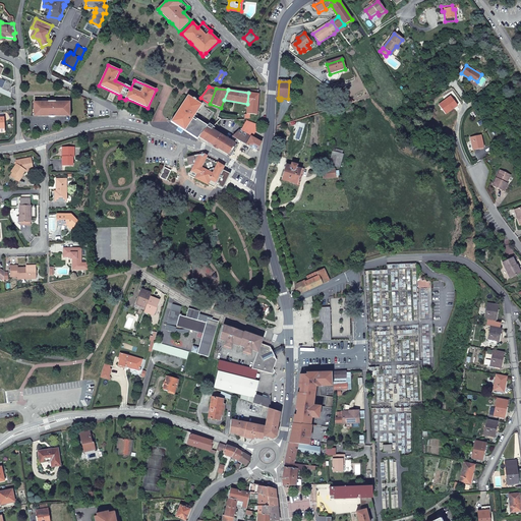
[(249,114),(256,115),(258,95),(248,93),(247,104),(246,115),(245,114),(245,119),(249,119),(249,114)]
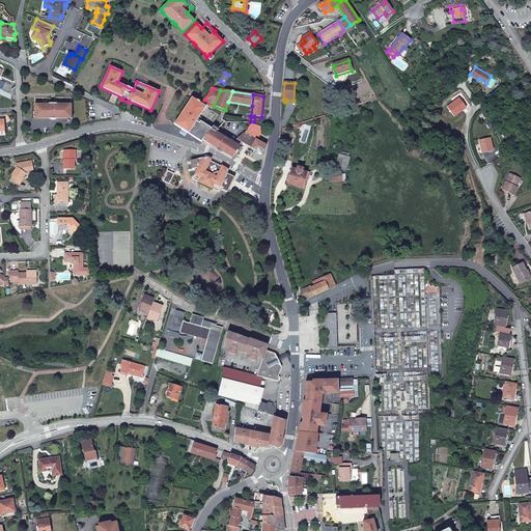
[(182,129),(201,142),(202,140),(202,139),(205,137),(211,129),(208,129),(219,115),(199,103),(199,102),(197,101),(189,95),(177,112),(180,114),(184,109),(186,110),(180,118),(186,121),(182,129)]
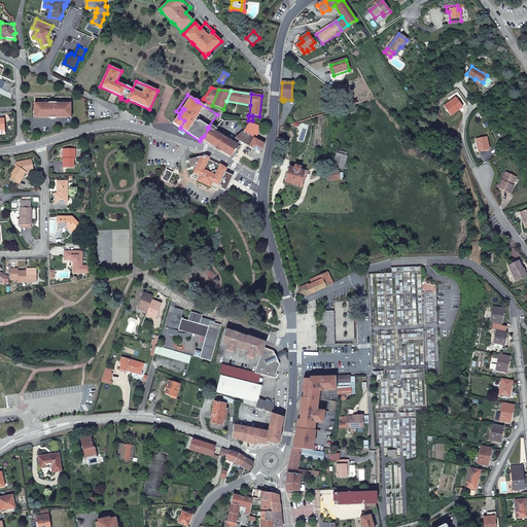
[(39,115),(39,118),(50,118),(55,118),(67,118),(67,116),(71,116),(71,104),(57,104),(57,103),(56,103),(56,101),(50,101),(51,103),(49,103),(49,104),(35,104),(35,115),(39,115)]
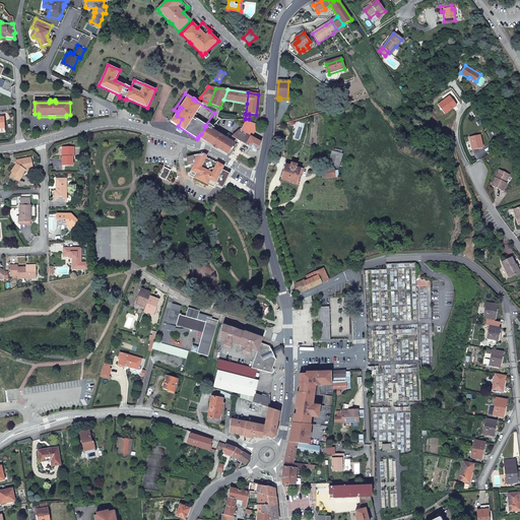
[(171,122),(178,126),(182,119),(177,116),(182,108),(180,107),(177,112),(171,122)]
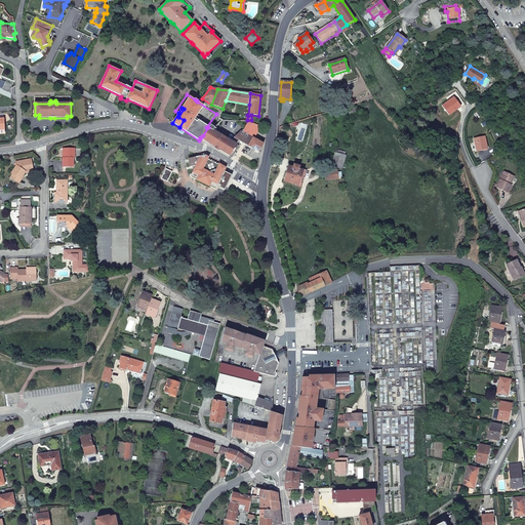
[(257,125),(258,125),(248,122),(242,132),(241,132),(235,138),(237,139),(257,152),(264,142),(255,136),(261,127),(257,125)]
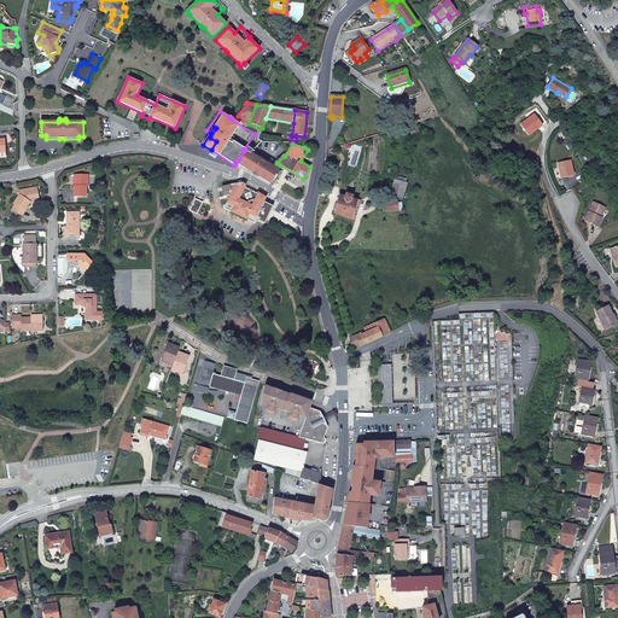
[(279,164),(277,163),(273,167),(252,155),(254,152),(246,147),(245,150),(239,159),(235,162),(249,170),(273,184),(274,184),(275,184),(278,180),(277,178),(280,172),(277,169),(279,164)]
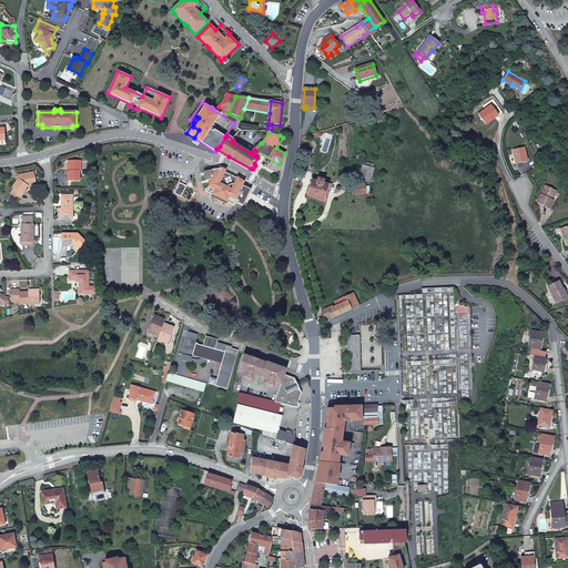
[(511,149),(515,163),(526,161),(524,146),(511,149)]
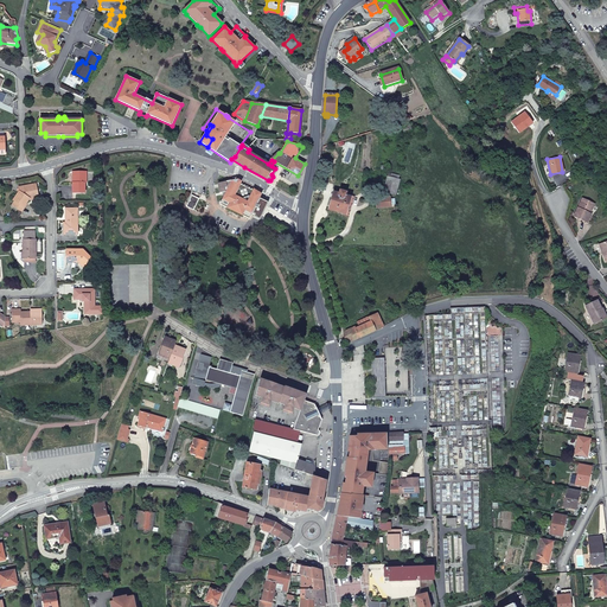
[(268,180),(244,167),(267,181),(268,180)]
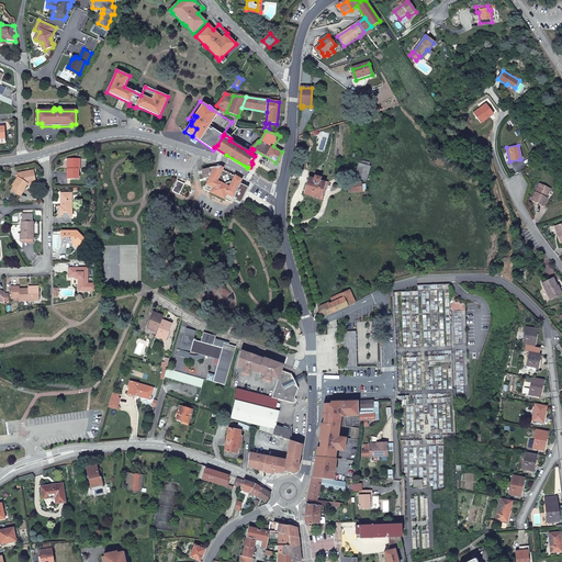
[(80,169),(79,159),(68,159),(68,169),(67,169),(67,179),(78,179),(78,169),(80,169)]
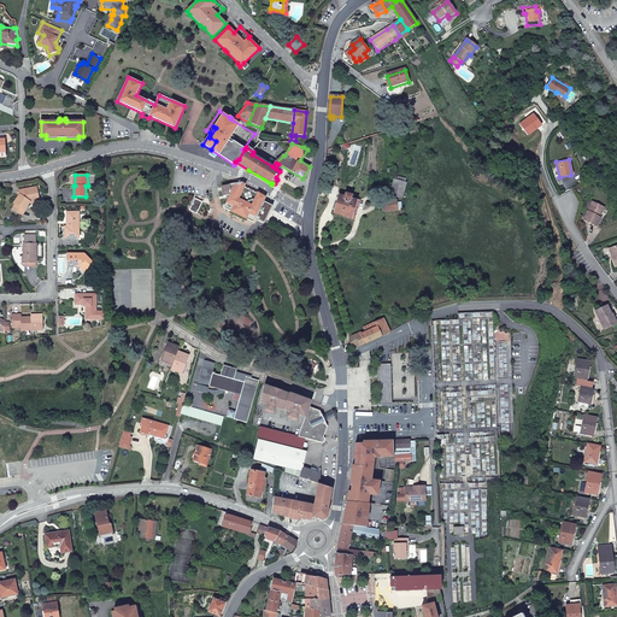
[(391,195),(401,198),(406,183),(404,183),(405,178),(397,176),(395,180),(394,180),(391,195)]
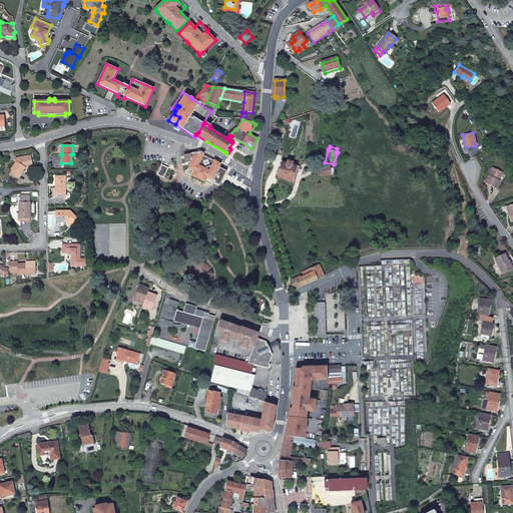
[(200,152),(184,155),(186,163),(190,162),(191,163),(186,172),(189,174),(210,184),(212,181),(214,182),(215,182),(216,179),(216,178),(217,178),(218,176),(218,174),(216,173),(220,164),(214,160),(213,162),(213,160),(212,160),(211,160),(211,159),(210,159),(209,159),(207,158),(207,157),(206,156),(205,157),(204,156),(203,155),(202,155),(203,153),(200,152)]
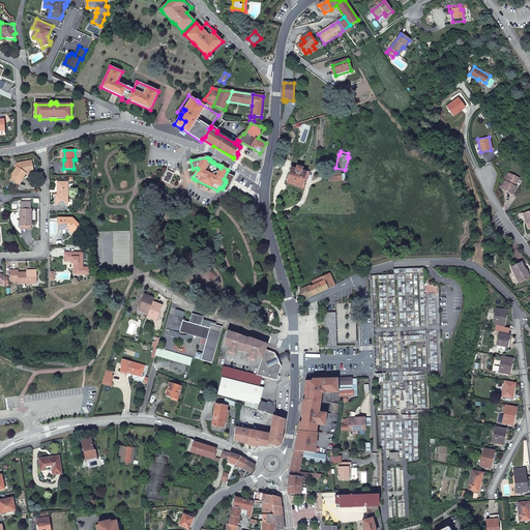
[(26,173),(33,172),(30,160),(17,164),(17,168),(11,175),(12,176),(10,179),(18,184),(26,173)]
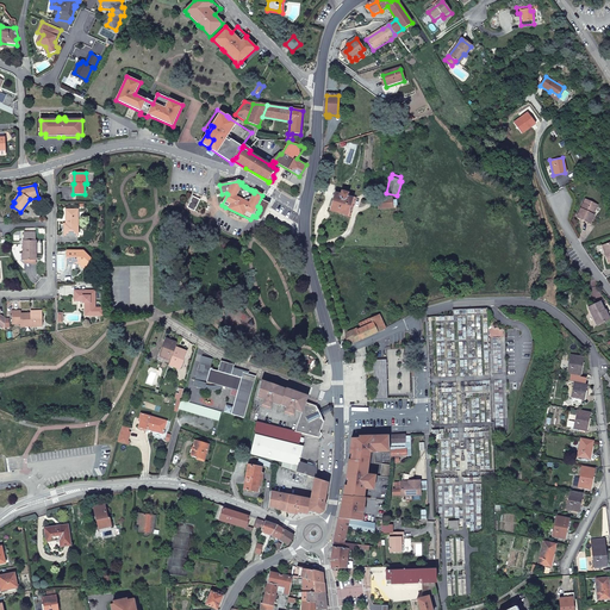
[(335,194),(330,211),(347,217),(353,199),(347,198),(348,194),(341,192),(341,195),(335,194)]
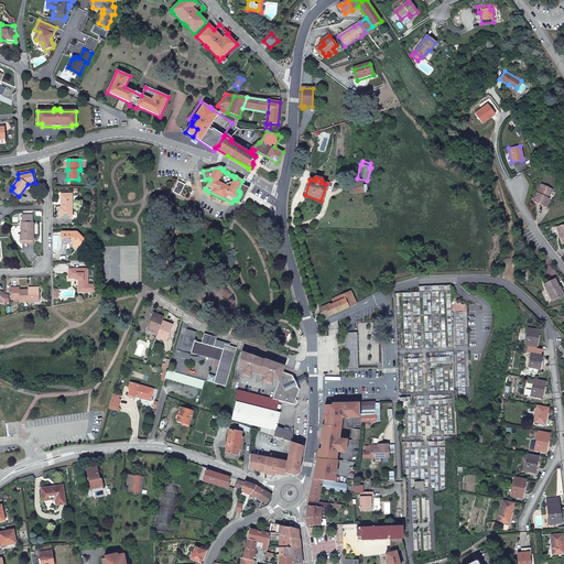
[(181,195),(185,185),(177,182),(174,191),(181,195)]
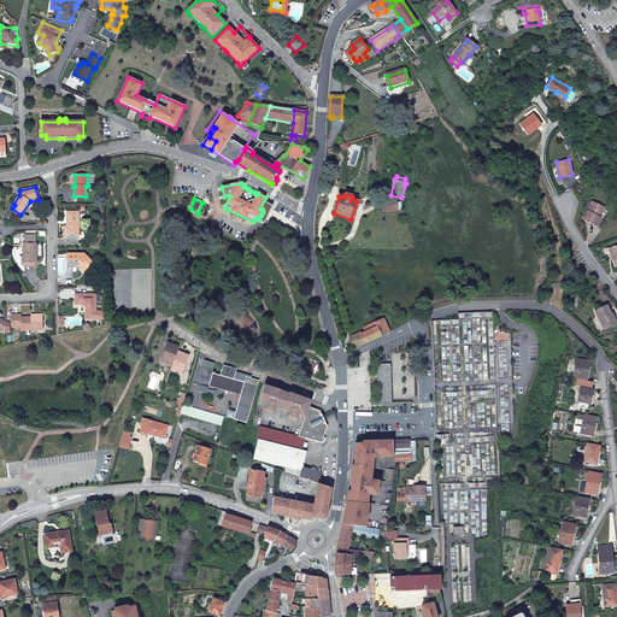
[(382,201),(382,212),(398,211),(397,200),(382,201)]
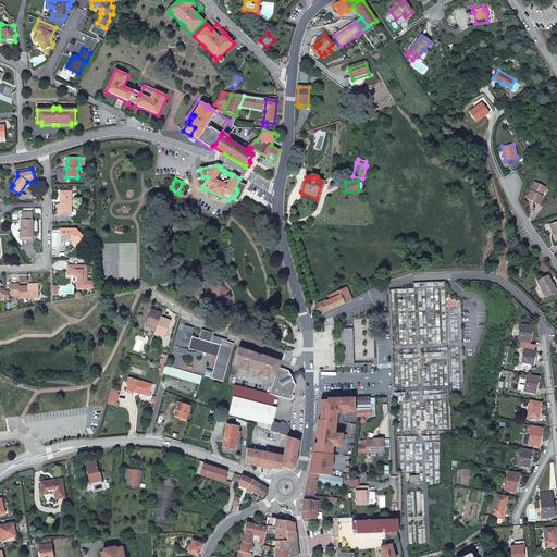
[(542,195),(541,195),(539,194),(543,185),(534,181),(525,197),(537,202),(542,195)]
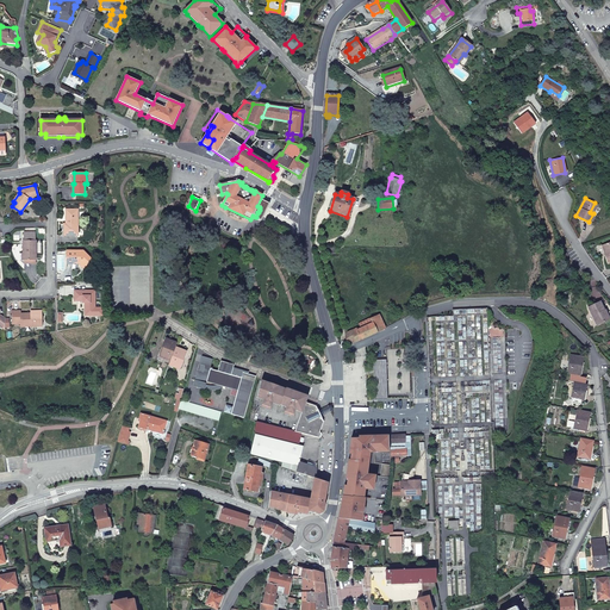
[(78,236),(78,211),(66,211),(66,219),(67,219),(67,225),(63,225),(63,236),(78,236)]
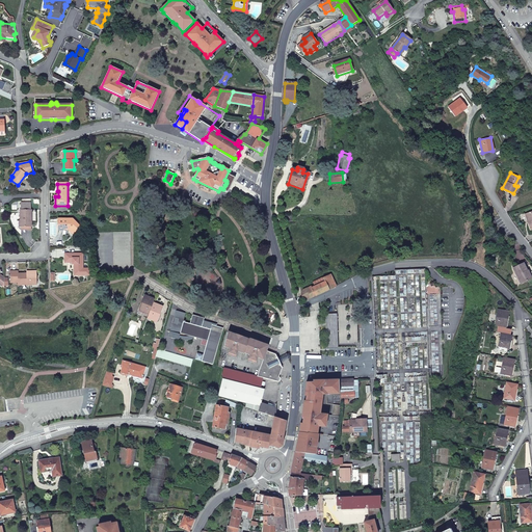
[(21,211),(21,222),(21,228),(31,228),(31,210),(31,204),(21,205),(21,211)]
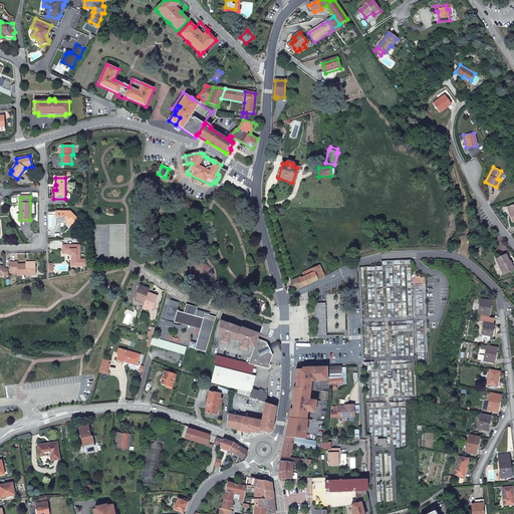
[(64,212),(64,209),(60,209),(60,212),(56,212),(56,221),(66,221),(71,226),(77,220),(69,212),(64,212)]
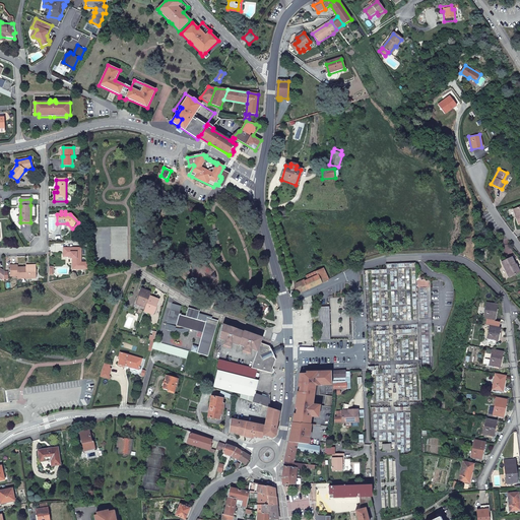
[(74,269),(87,269),(87,263),(80,263),(80,248),(63,248),(63,257),(70,257),(72,257),(72,258),(73,258),(74,269)]
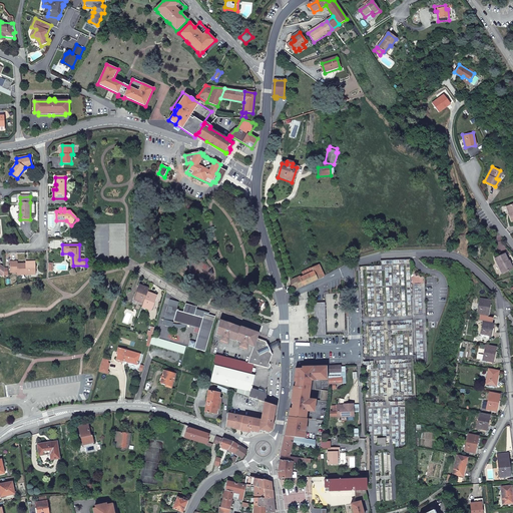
[(503,273),(511,269),(507,261),(509,260),(504,252),(495,258),(503,273)]
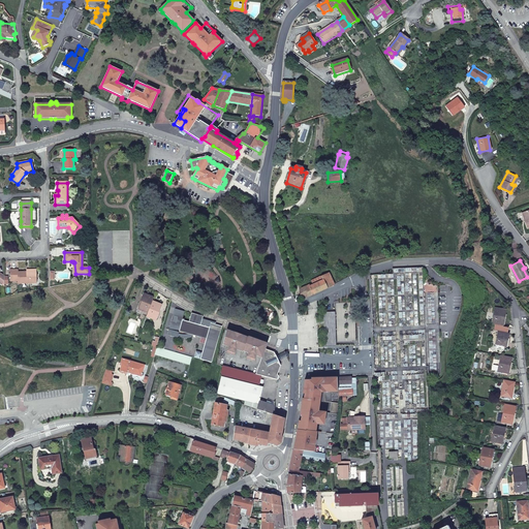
[(36,283),(36,273),(27,274),(27,272),(18,273),(18,270),(10,270),(10,281),(18,281),(18,283),(36,283)]
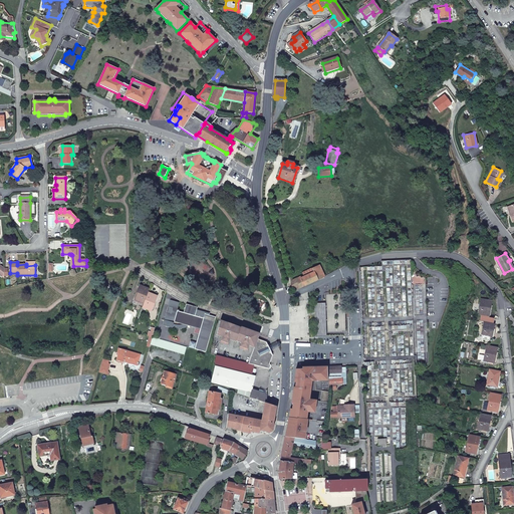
[(302,288),(324,277),(320,266),(312,269),(314,273),(304,277),(301,278),(303,283),(301,284),(302,288)]
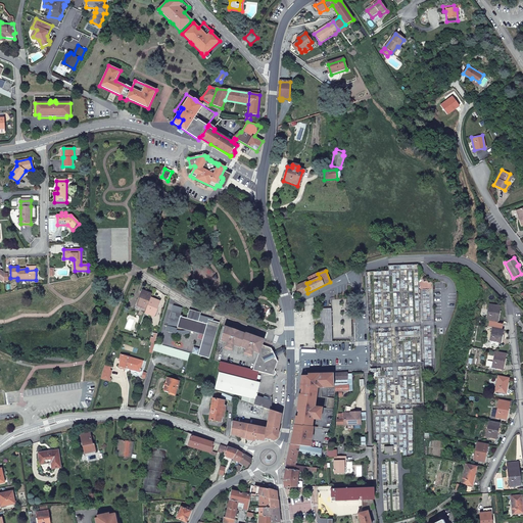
[(307,278),(310,282),(320,278),(318,274),(307,278)]
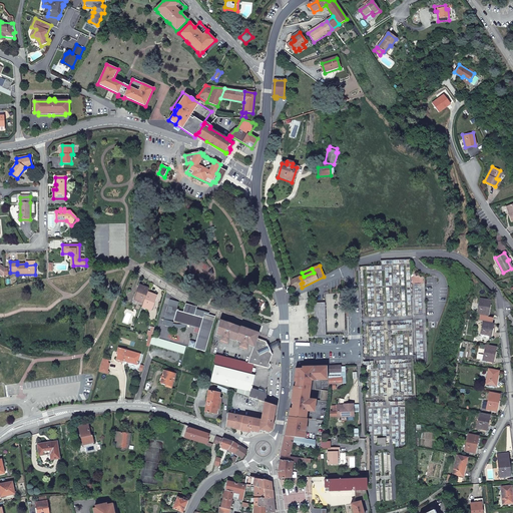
[(294,291),(302,288),(301,284),(303,283),(301,278),(300,277),(293,280),(292,287),(294,291)]
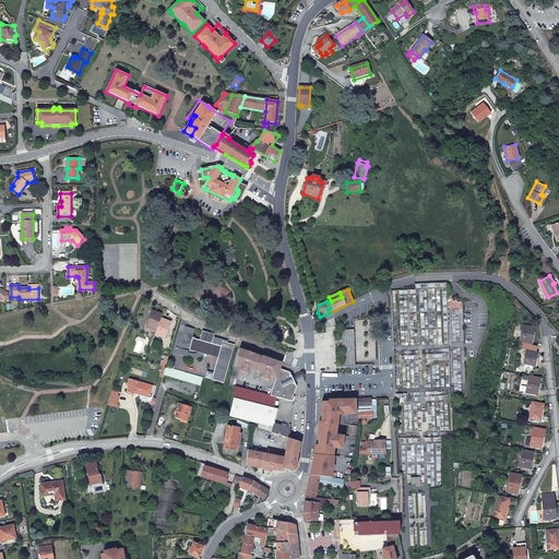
[(146,326),(156,331),(161,319),(162,314),(152,311),(146,326)]
